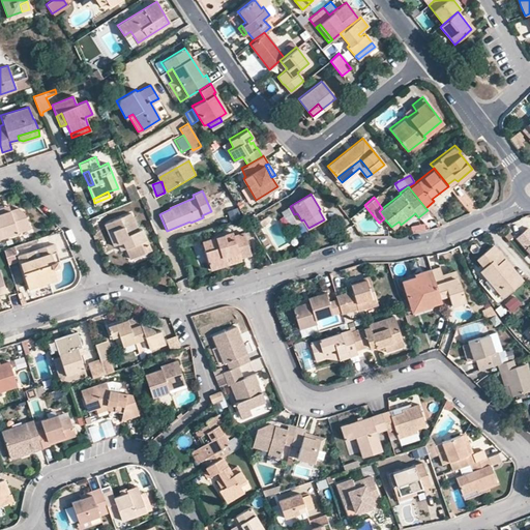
[(290,206),(287,208),(296,224),(301,221),(297,213),(294,214),(290,206)]
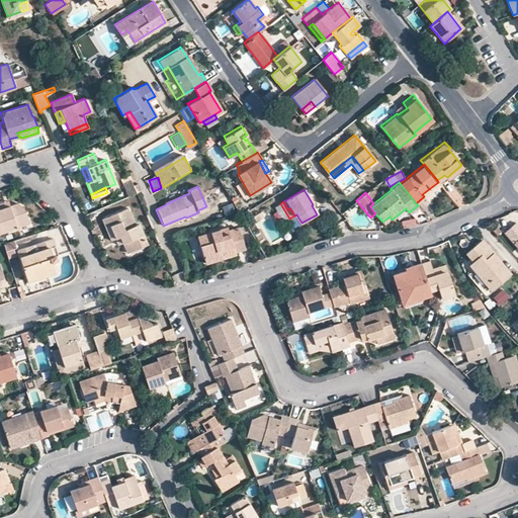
[(17,202),(10,205),(0,208),(0,231),(28,223),(24,209),(17,202)]
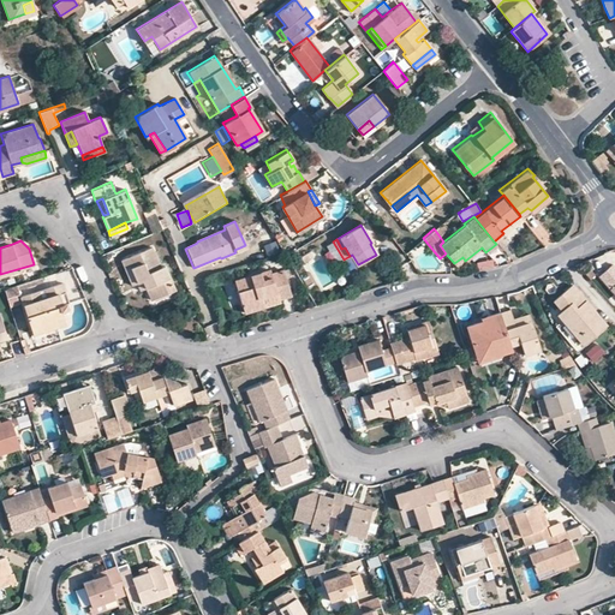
[(269,255),(279,249),(274,242),(264,248),(269,255)]
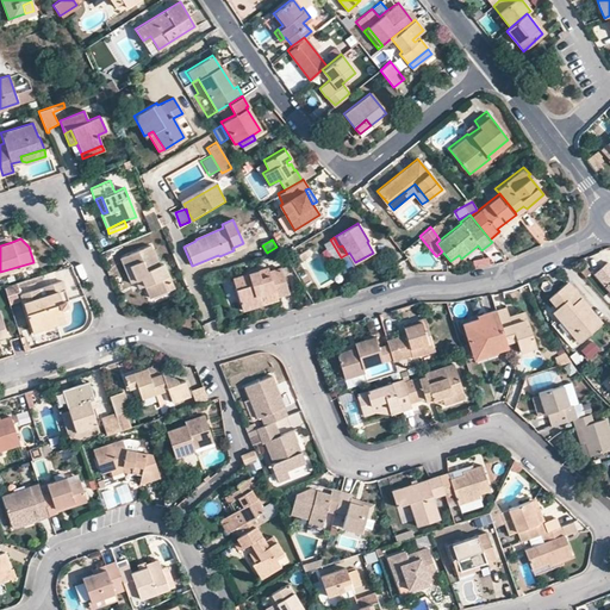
[(331,262),(341,257),(330,240),(322,244),(331,262)]
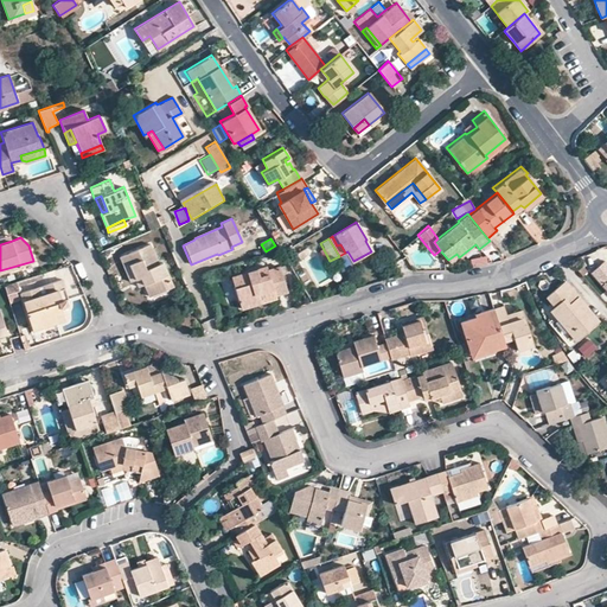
[(129,263),(136,279),(140,278),(148,295),(171,286),(161,262),(159,263),(149,243),(120,256),(125,266),(129,263)]
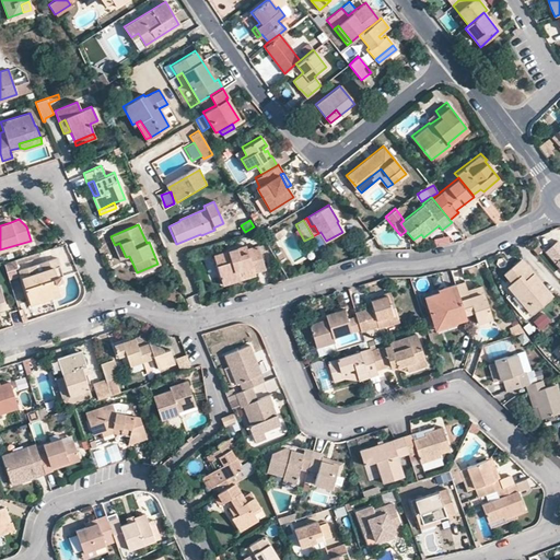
[(283,233),(280,228),(270,234),(272,238),(283,233)]
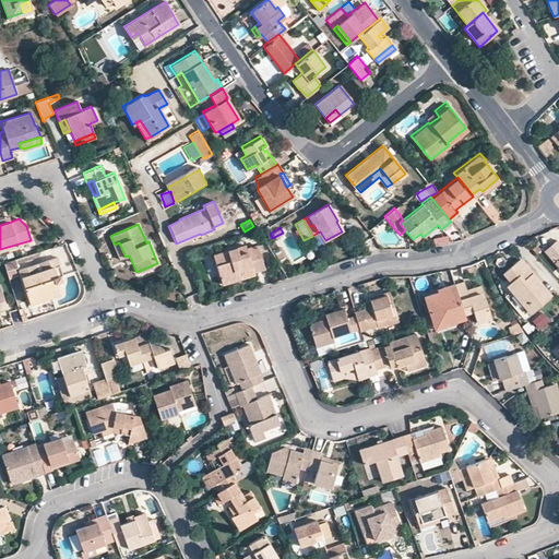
[(558,239),(556,237),(544,248),(558,264),(558,239)]
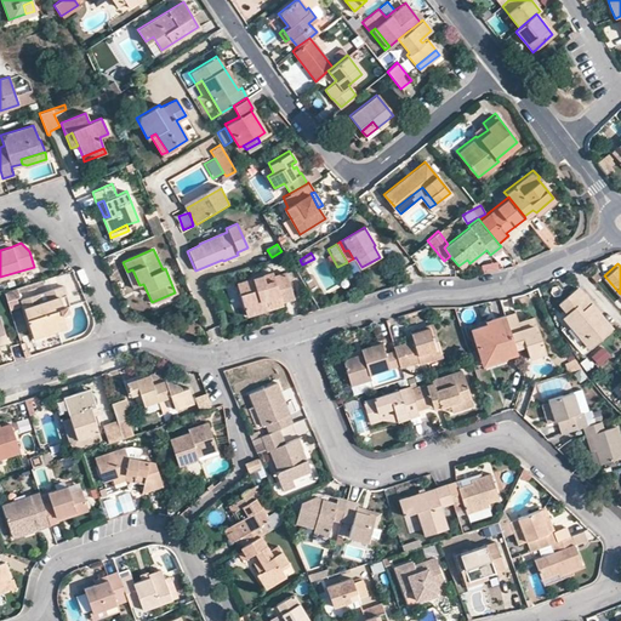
[(235,284),(245,315),(281,306),(280,301),(291,298),(284,273),(272,277),(271,273),(235,284)]
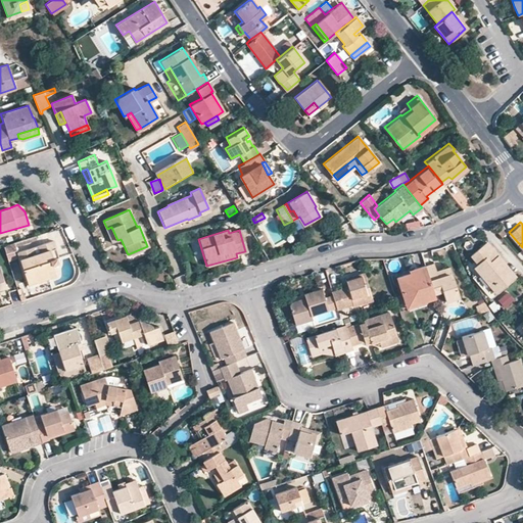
[(55,274),(52,263),(57,262),(56,257),(53,258),(50,249),(56,247),(53,240),(18,251),(27,279),(38,275),(39,279),(55,274)]
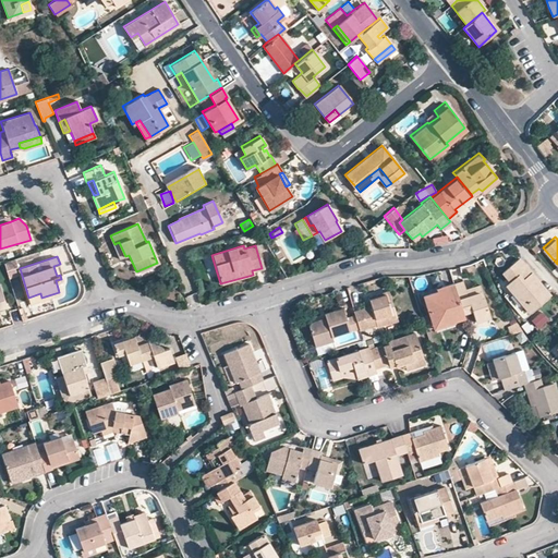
[(528,311),(548,293),(518,257),(501,271),(509,280),(513,284),(508,289),(528,311)]
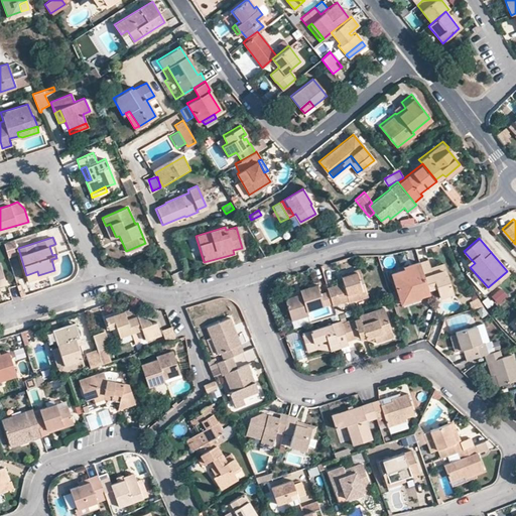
[(475,263),(471,259),(467,263),(470,267),(475,263)]
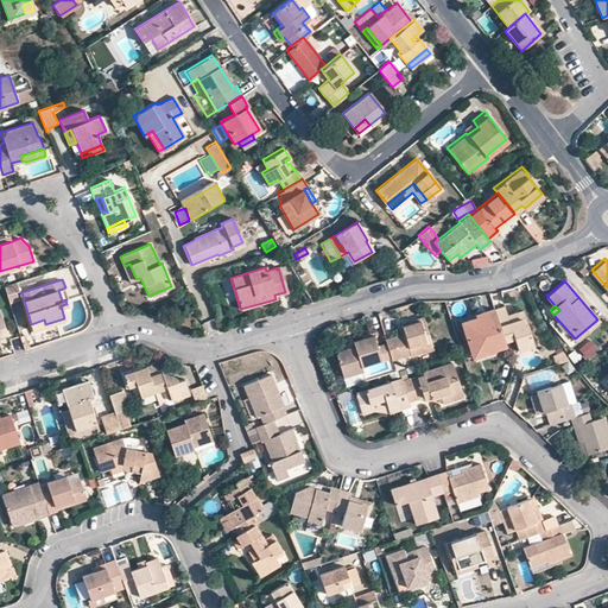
[(519,349),(533,344),(521,310),(514,314),(517,320),(510,322),(507,316),(505,306),(495,309),(505,341),(514,337),(519,349)]
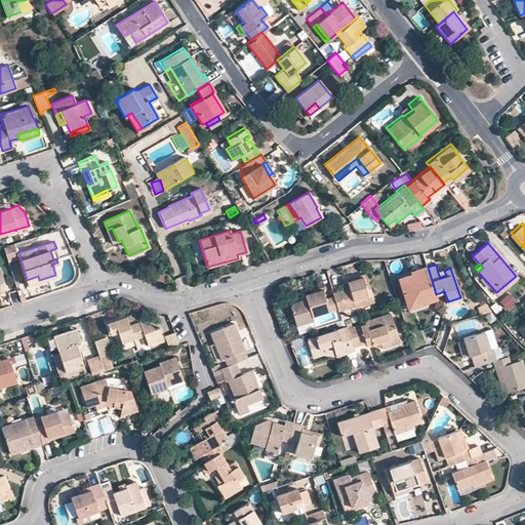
[(397,278),(404,299),(415,296),(416,299),(426,295),(428,301),(438,298),(436,294),(428,267),(428,266),(411,271),(411,273),(397,278)]
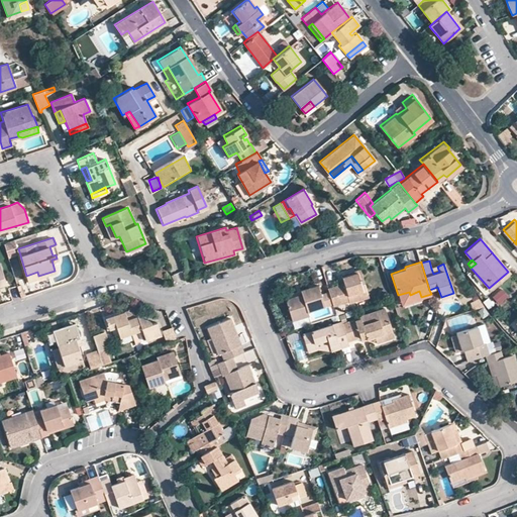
[(340,300),(350,297),(351,301),(352,302),(372,296),(364,269),(344,275),(346,282),(347,286),(336,289),(336,285),(327,287),(329,293),(333,305),(333,306),(341,304),(340,300)]
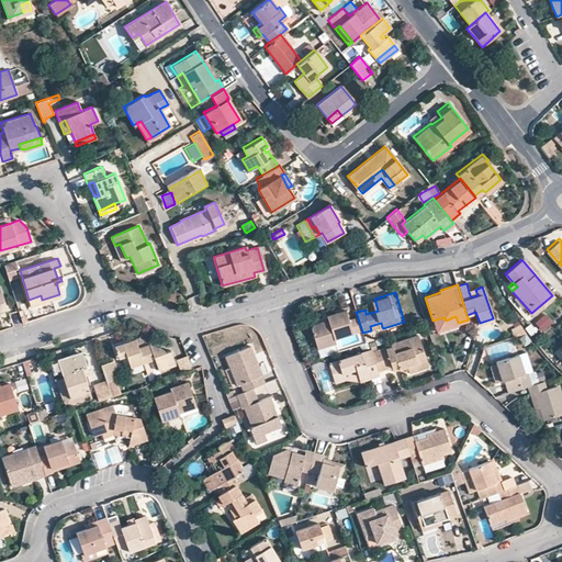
[(349,321),(346,311),(327,316),(328,321),(314,325),(312,328),(317,347),(336,341),(335,338),(353,333),(349,321)]
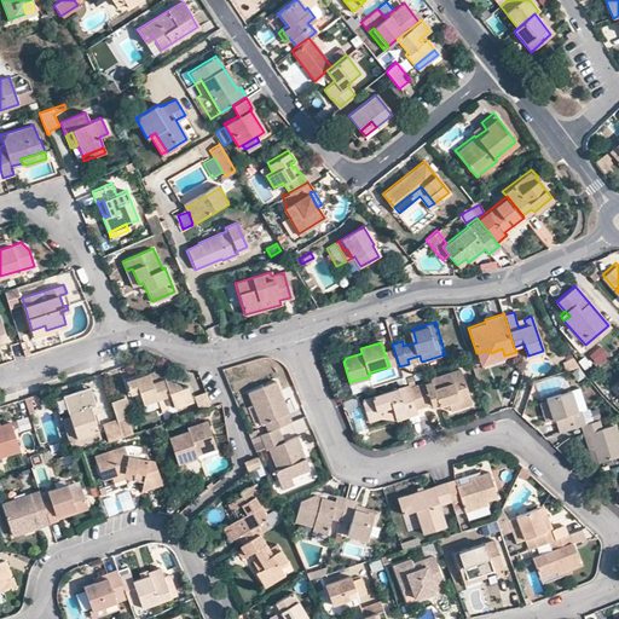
[(605,346),(590,352),(595,364),(609,359),(605,346)]
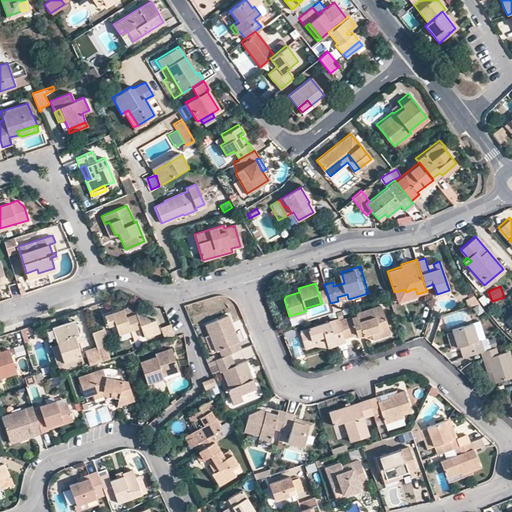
[(394,292),(397,302),(417,295),(417,294),(415,288),(406,292),(405,289),(394,292)]
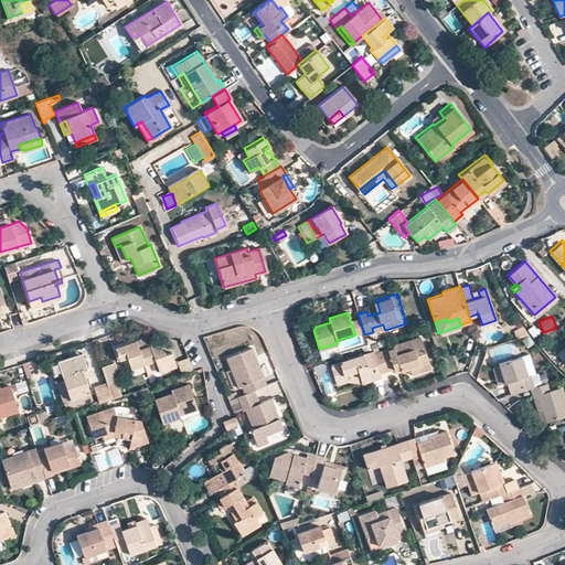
[(360,320),(351,322),(355,334),(364,333),(360,320)]
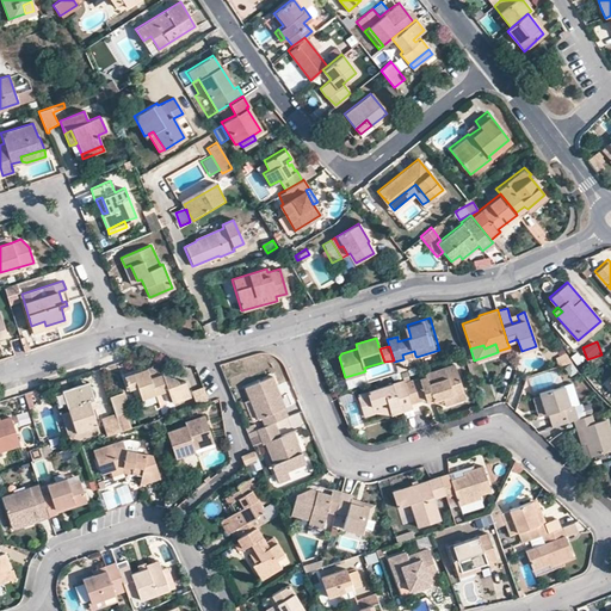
[(572,363),(565,352),(556,357),(559,366),(572,363)]
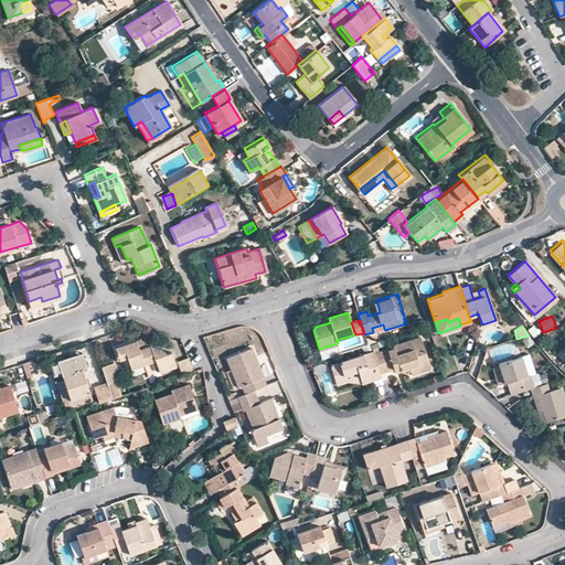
[(150,348),(152,342),(141,338),(140,343),(150,348)]
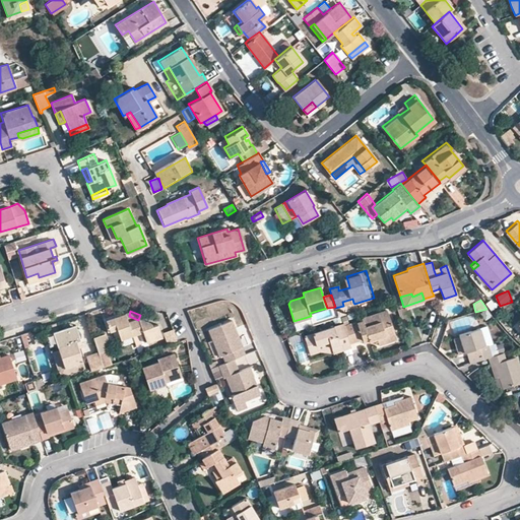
[(377,340),(395,334),(388,311),(363,319),(364,322),(359,323),(358,321),(344,326),(350,344),(362,341),(362,338),(368,336),(370,342),(377,340)]
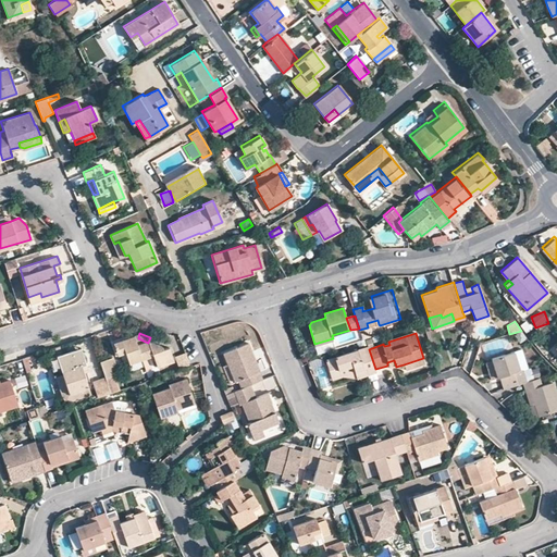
[(146,360),(156,357),(158,362),(160,368),(176,362),(172,349),(166,351),(166,349),(148,343),(138,338),(137,337),(113,346),(118,358),(125,355),(130,367),(146,360)]
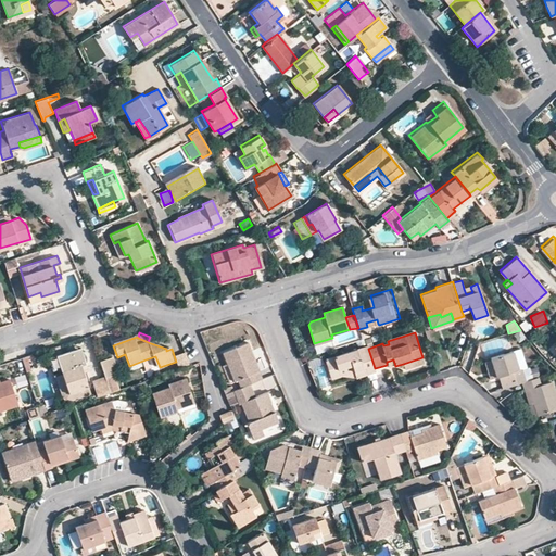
[(258,373),(254,375),(247,355),(251,353),(247,341),(222,351),(234,380),(238,378),(241,388),(250,384),(262,380),(258,373)]
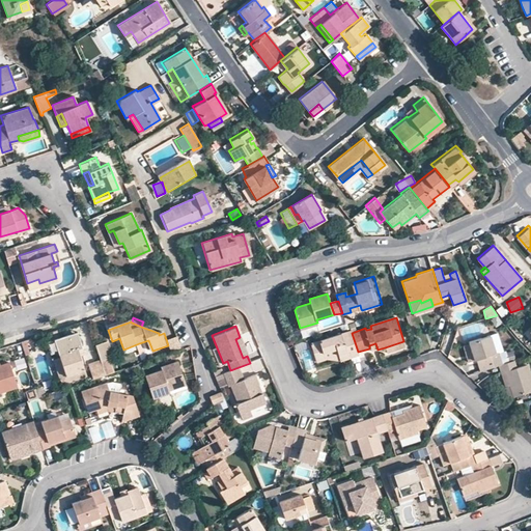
[(352,333),(351,331),(310,343),(316,362),(326,359),(324,353),(336,350),(340,361),(359,356),(358,352),(352,333)]
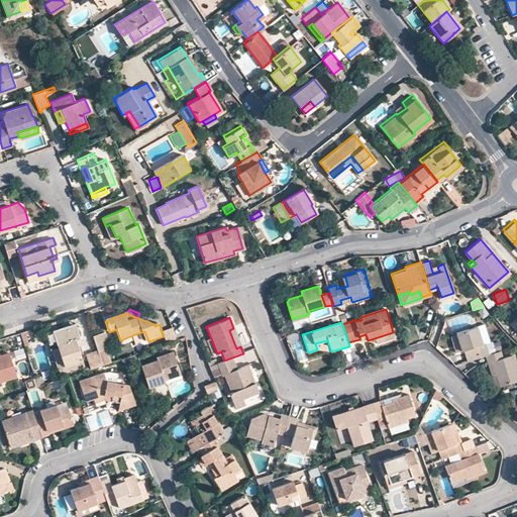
[(56,335),(78,328),(77,323),(54,330),(56,335)]
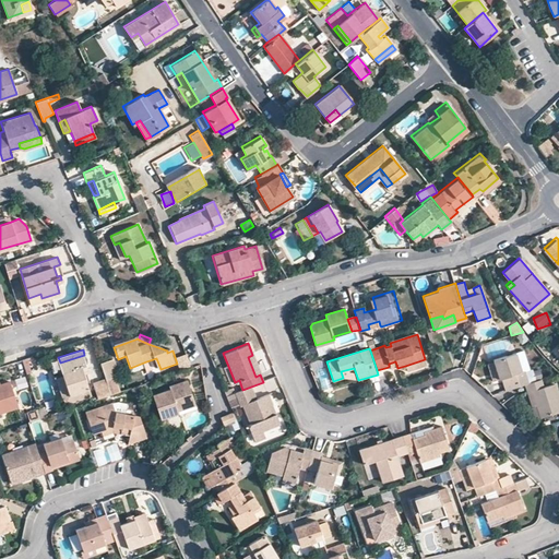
[(499,381),(502,380),(504,391),(525,384),(528,383),(525,371),(522,372),(516,353),(494,360),(496,370),(499,381)]
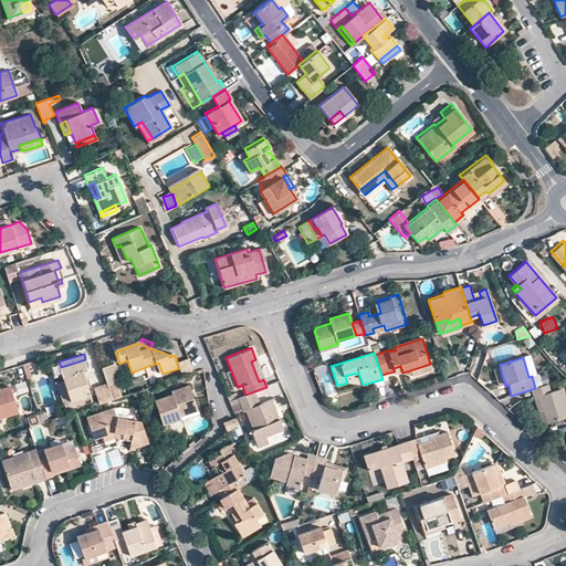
[(191,358),(179,363),(184,377),(197,373),(191,358)]
